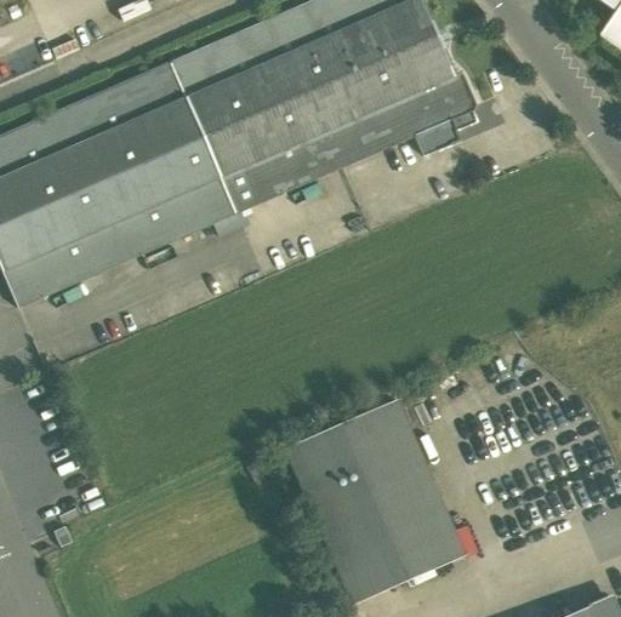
[(455,75),(399,98),(364,18),(406,0),(309,0),(170,61),(235,212),(415,135),(451,119),(472,110),(472,109),(476,102),(462,73),(455,70),(454,72),(455,75)]
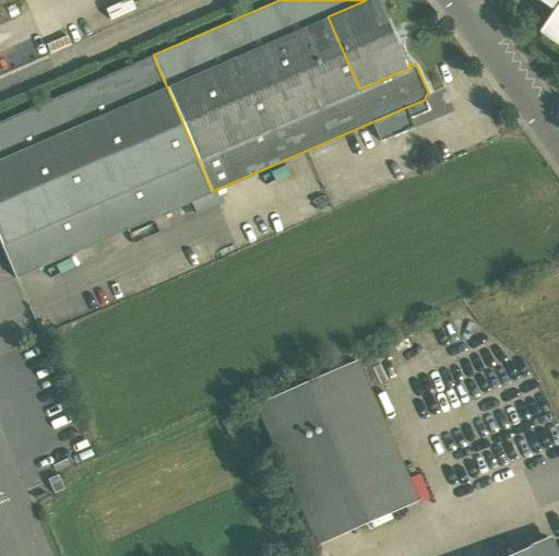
[(366,0),(328,16),(359,89),(409,68),(408,64),(380,0),(366,0)]
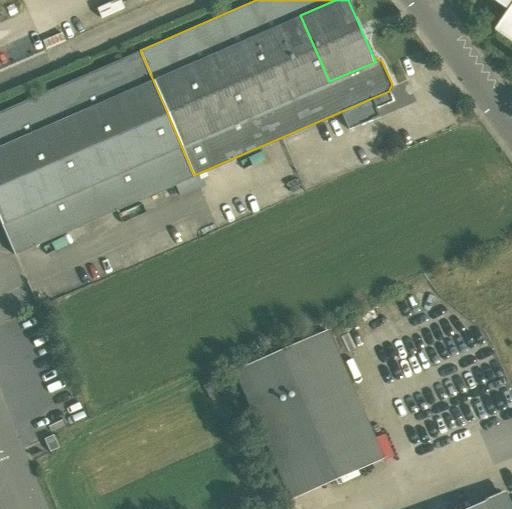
[(511,0),(496,0),(507,8),(511,0)]
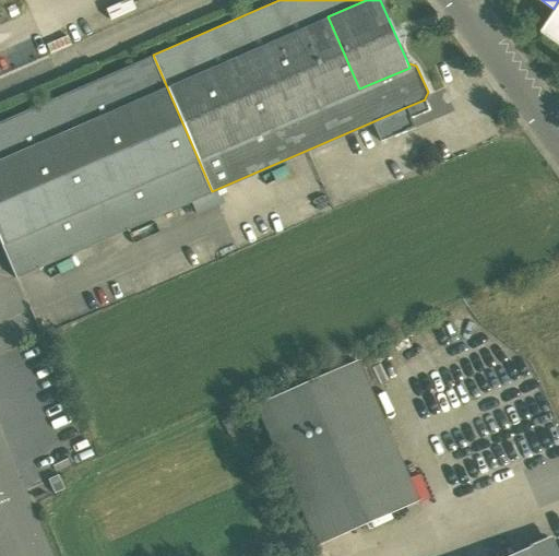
[(558,3),(542,32),(558,44),(558,3)]
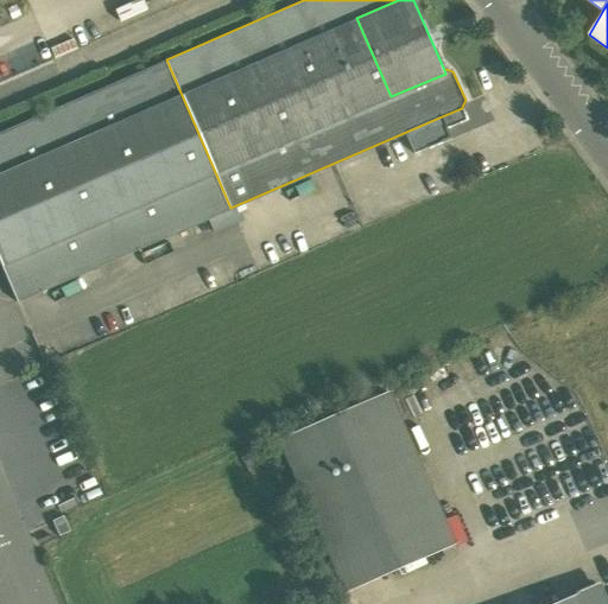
[(166,59),(0,131),(0,261),(17,299),(230,208),(166,59)]
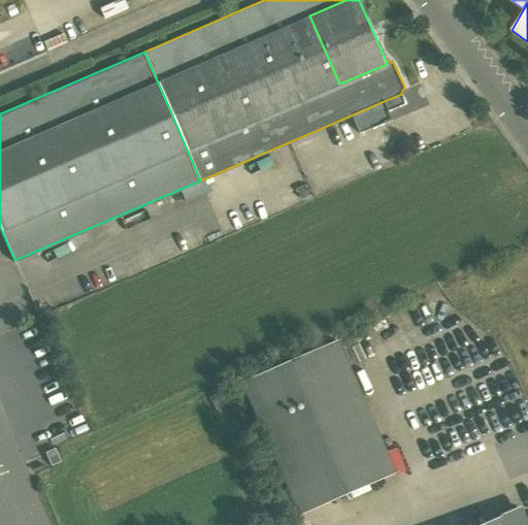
[(401,94),(384,101),(388,110),(405,102),(401,94)]
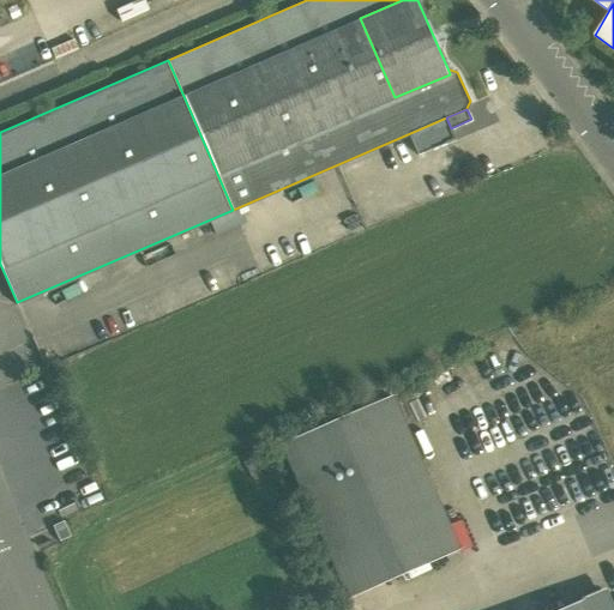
[(446,118),(410,133),(419,153),(433,146),(434,148),(456,138),(451,128),(446,118)]
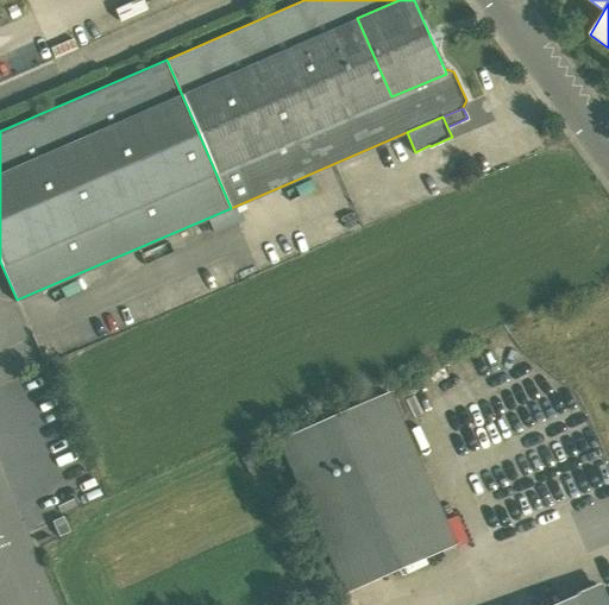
[(387,390),(277,439),(344,592),(453,543),(387,390)]
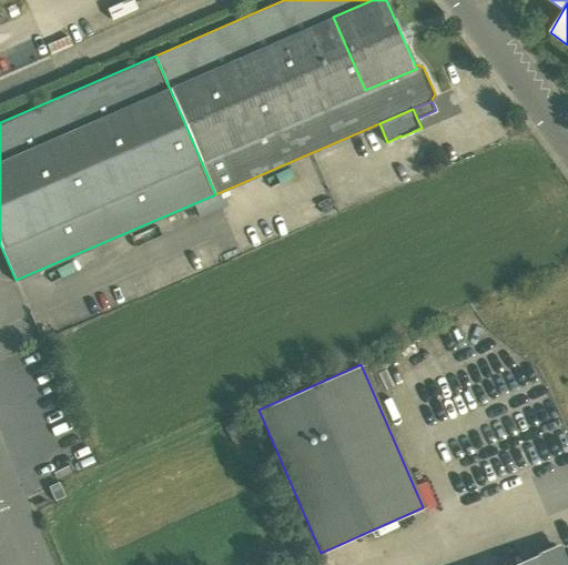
[(59,481),(48,485),(54,501),(66,495),(59,481)]
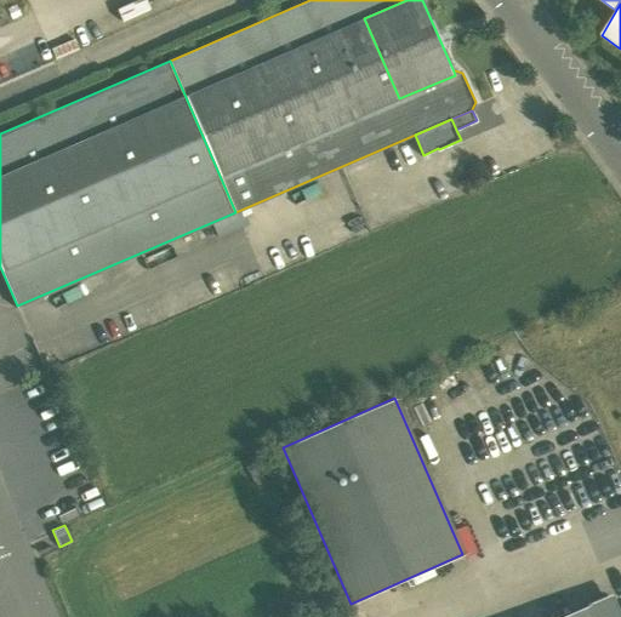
[(620,616),(620,611),(616,600),(575,616),(620,616)]
